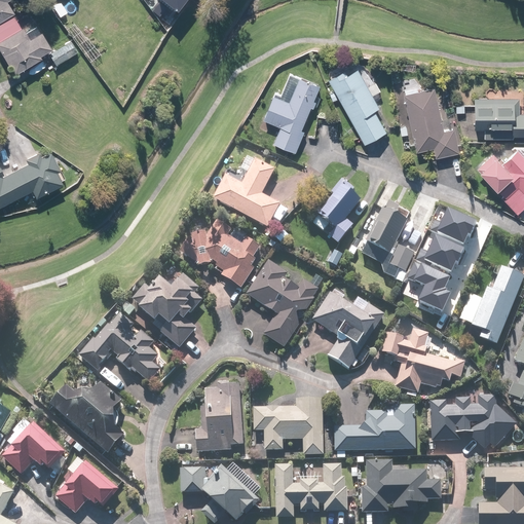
[(0,48),(13,71),(40,54),(39,52),(50,45),(35,22),(23,30),(11,12),(13,10),(7,0),(0,0),(0,48)]
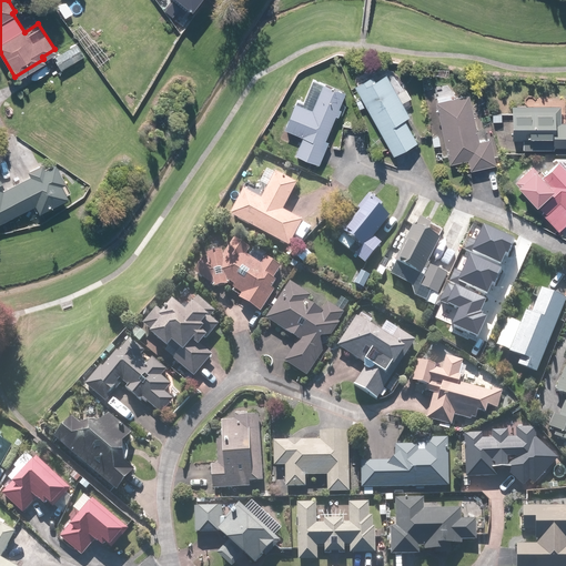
[(175,0),(190,11),(198,0),(175,0)]
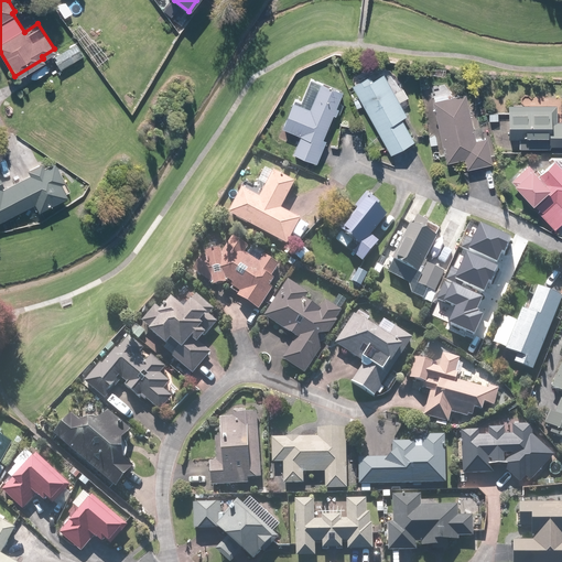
[(73,40),(50,54),(57,66),(80,52),(73,40)]
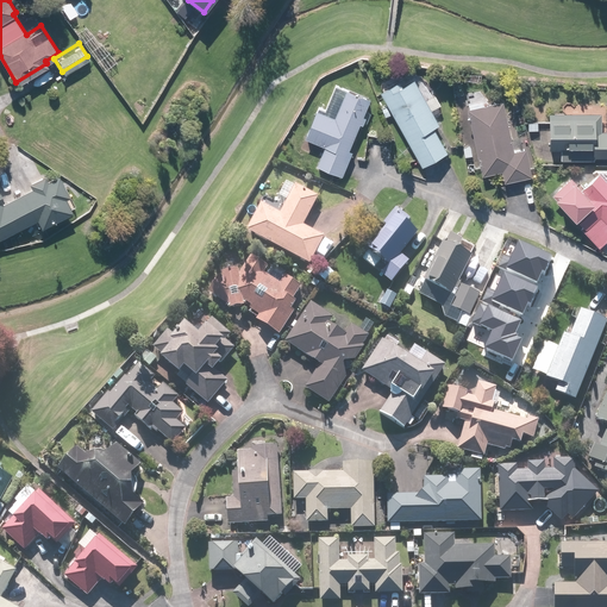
[(399,77),(380,88),(387,101),(377,106),(383,114),(392,110),(423,163),(448,149),(433,124),(439,120),(432,106),(439,102),(433,91),(425,95),(413,76),(402,82),(399,77)]
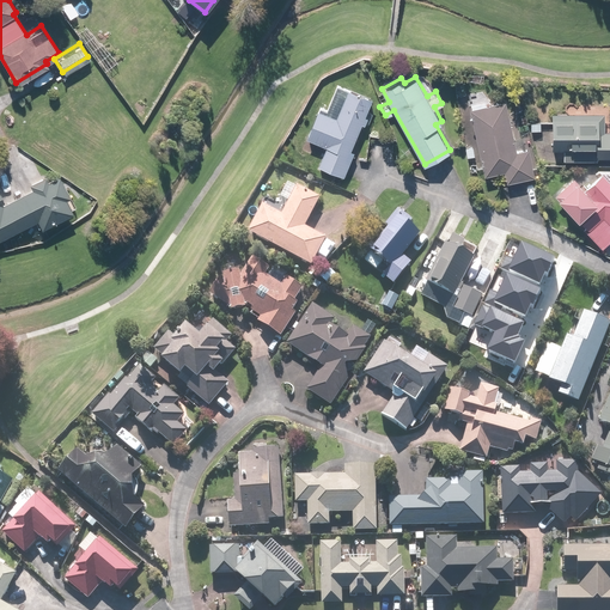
[(323,97),(306,136),(325,145),(317,164),(345,175),(354,151),(349,148),(360,122),(365,123),(368,114),(365,113),(372,95),(337,80),(330,99),(323,97)]
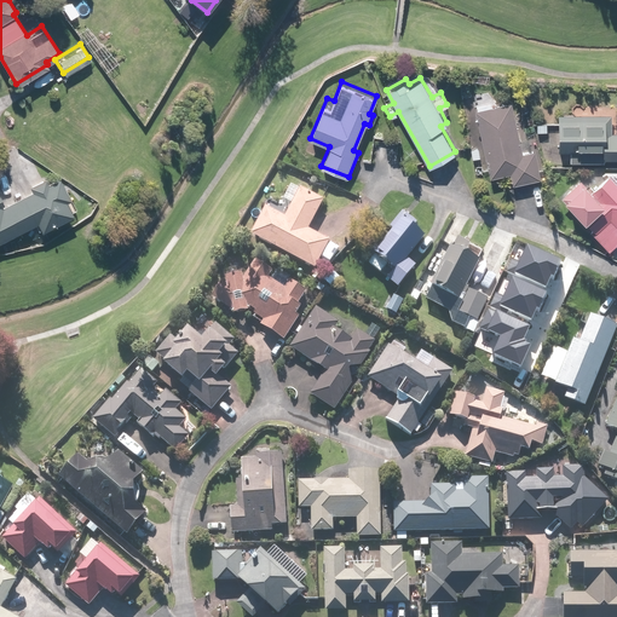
[(490,101),(473,104),(488,176),(508,171),(511,182),(541,176),(528,111),(515,114),(512,101),(491,104),(490,101)]
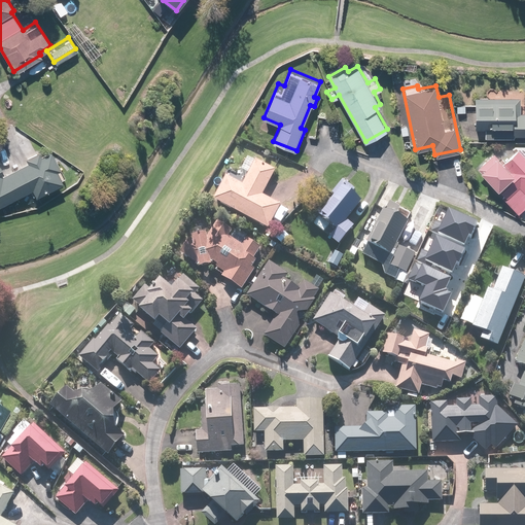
[(524,111),(519,111),(519,96),(476,95),(475,127),(485,127),(485,135),(514,136),(514,133),(524,133),(524,111)]
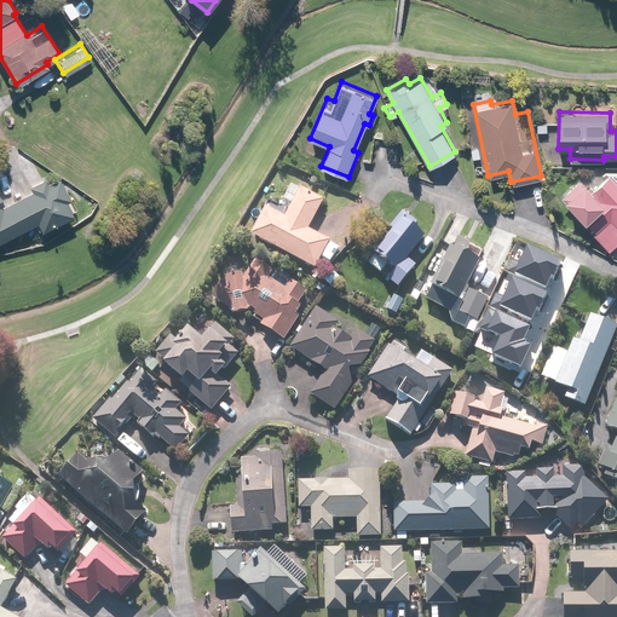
[(610,171),(593,188),(606,202),(615,211),(593,231),(610,248),(616,240),(616,178),(616,179),(610,171)]
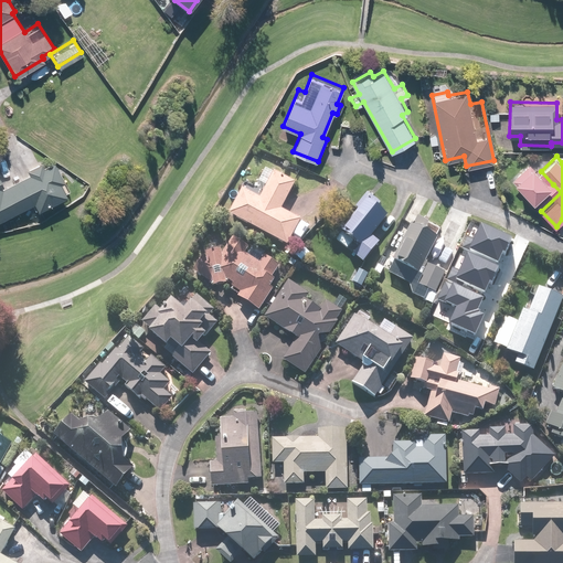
[(529,159),(511,177),(534,202),(553,184),(541,171),(529,159)]
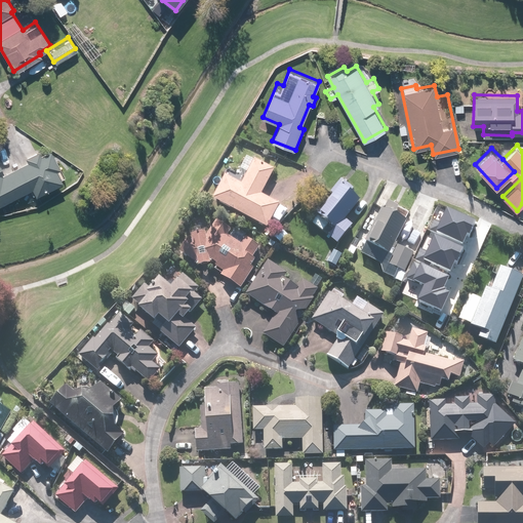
[(0,202),(30,186),(35,194),(61,179),(55,169),(58,167),(48,149),(39,154),(36,149),(23,156),(25,160),(19,163),(14,155),(5,160),(2,154),(0,154),(0,202)]
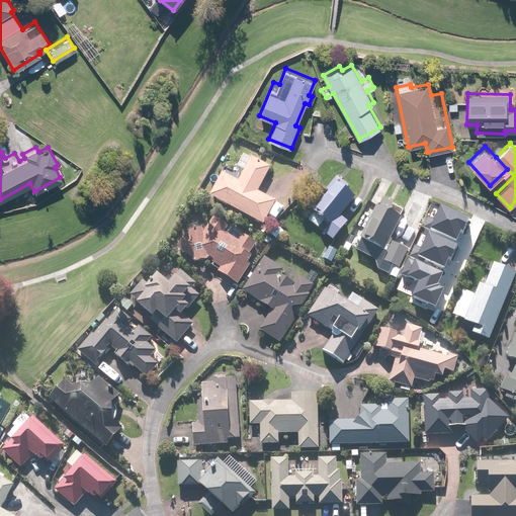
[(223,165),(207,193),(263,224),(275,200),(258,191),(270,167),(243,153),(234,170),(223,165)]
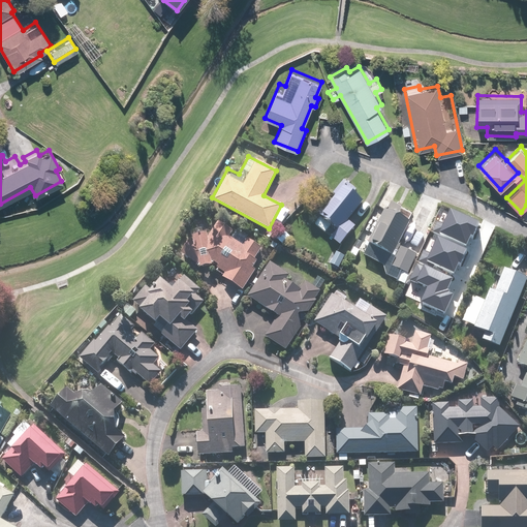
[(331,194),(334,196),(319,214),(321,216),(315,223),(339,244),(354,225),(347,219),(363,200),(354,193),(357,190),(343,180),(331,194)]
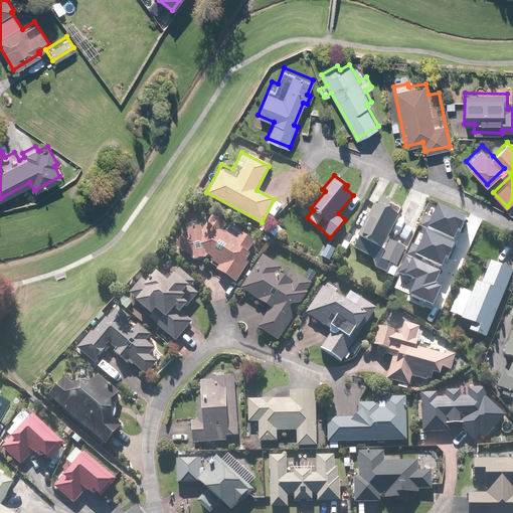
[(403,207),(380,195),(353,246),(372,257),(369,264),(393,276),(407,248),(387,238),(403,207)]
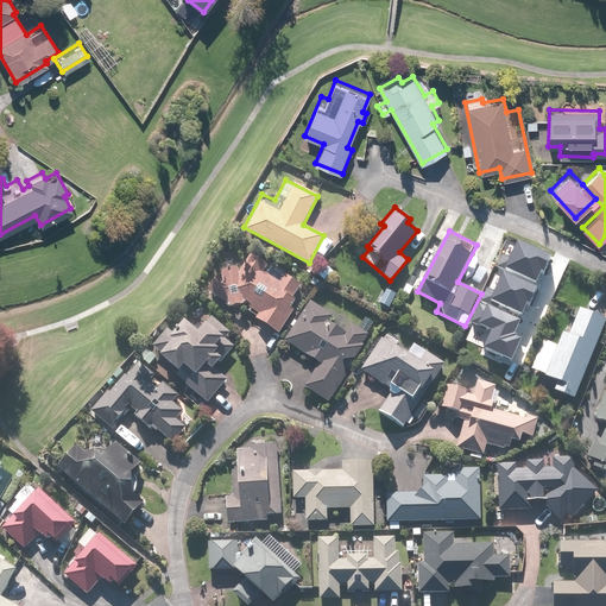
[(500,250),(496,263),(534,279),(540,266),(543,267),(549,251),(513,237),(507,253),(500,250)]
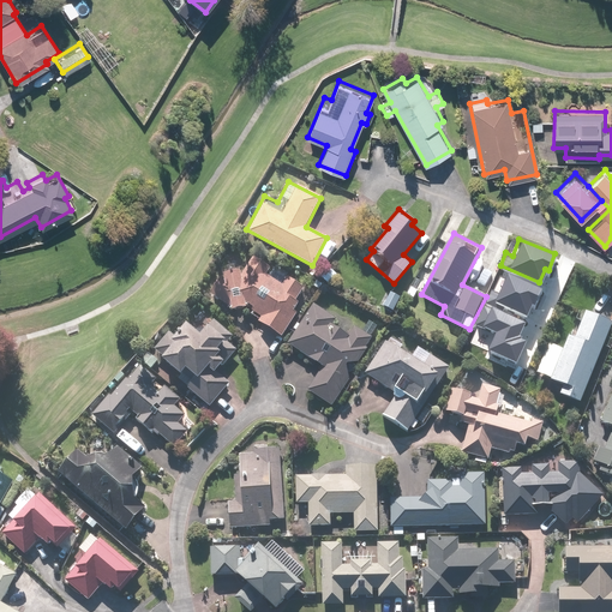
[(238,298),(233,306),(280,336),(297,311),(294,310),(299,301),(294,299),(304,285),(289,276),(283,285),(265,273),(270,267),(252,255),(244,268),(228,257),(213,282),(238,298)]
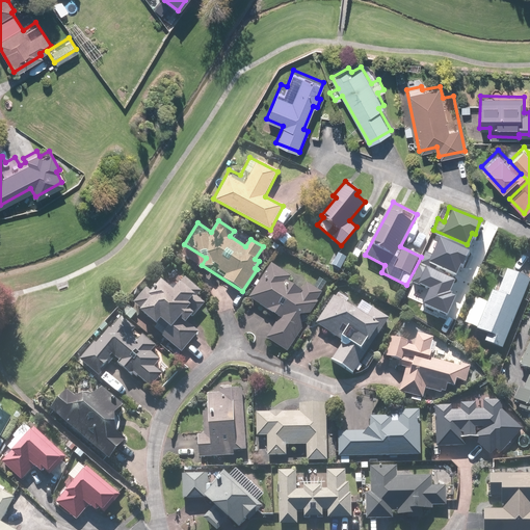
[(439,236),(427,259),(454,271),(458,261),(460,262),(467,248),(439,236)]
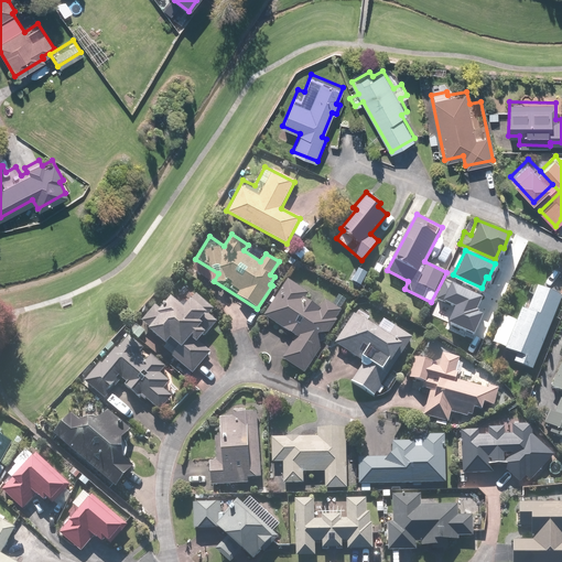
[(385,265),(374,259),(368,270),(379,276),(385,265)]
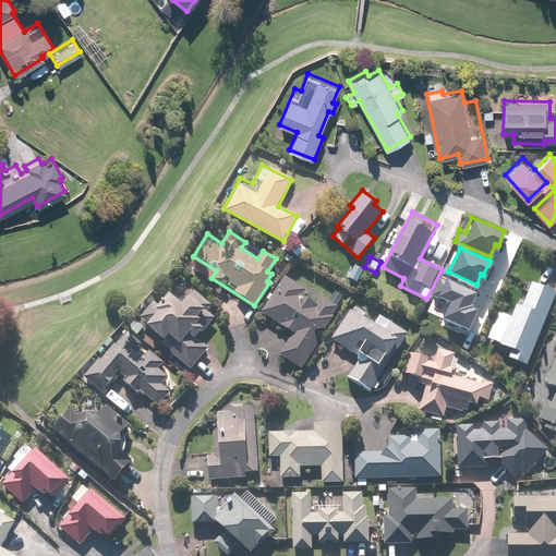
[(362,270),(350,263),(343,274),(355,281),(362,270)]
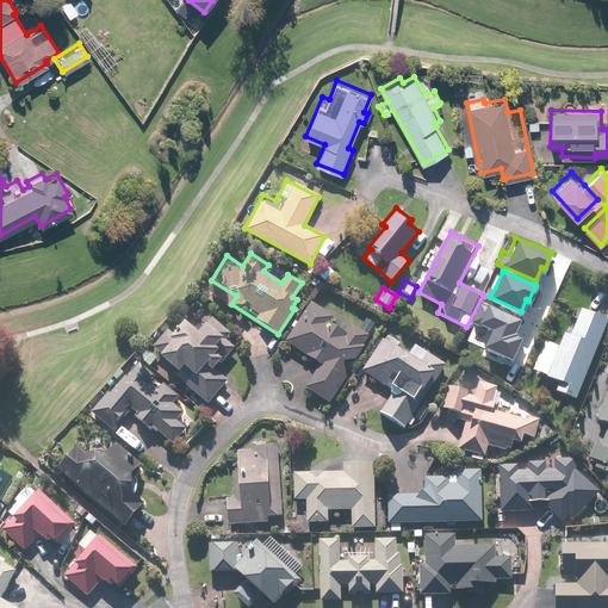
[(490,329),(482,346),(512,359),(521,337),(512,333),(519,317),(482,301),(472,321),(490,329)]
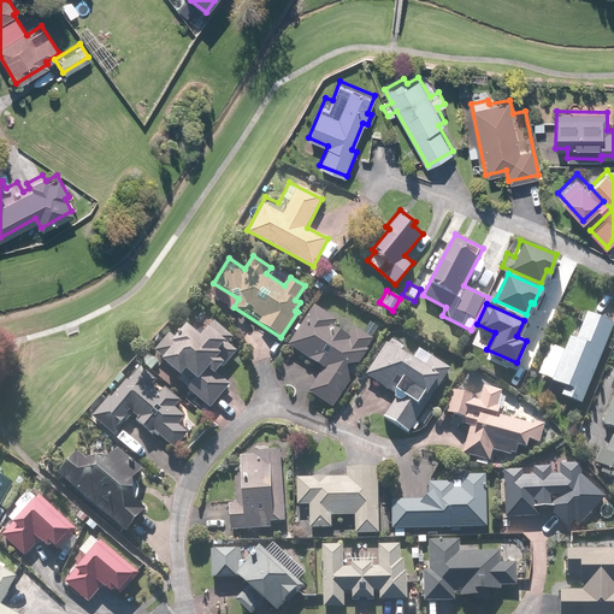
[(288,343),(322,365),(306,389),(332,406),(376,341),(371,337),(378,326),(370,320),(364,329),(352,322),(347,328),(313,305),(288,343)]
